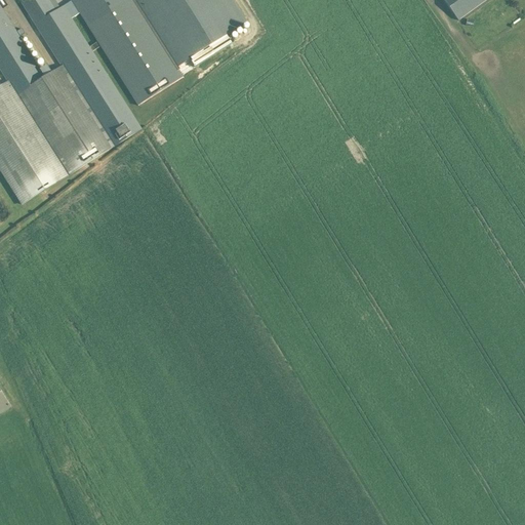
[(0,68),(8,81),(68,175),(140,128),(92,52),(89,47),(71,19),(80,13),(72,1),(64,7),(59,9),(53,0),(18,0),(62,66),(45,77),(0,6),(0,68)]
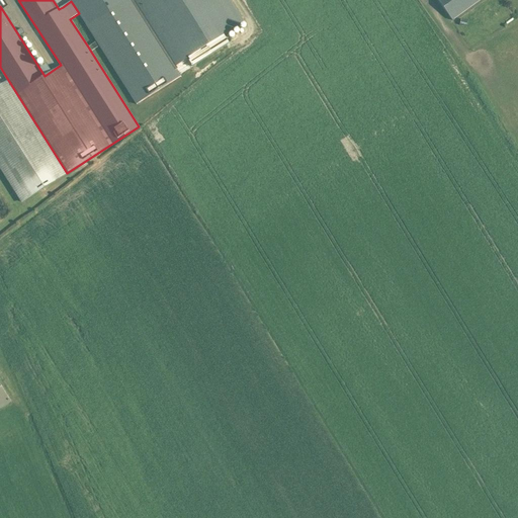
[(72,0),(71,1),(79,13),(87,26),(96,41),(88,47),(91,52),(99,47),(137,104),(180,77),(175,68),(188,59),(192,67),(232,41),(227,34),(244,23),(229,0),(72,0)]
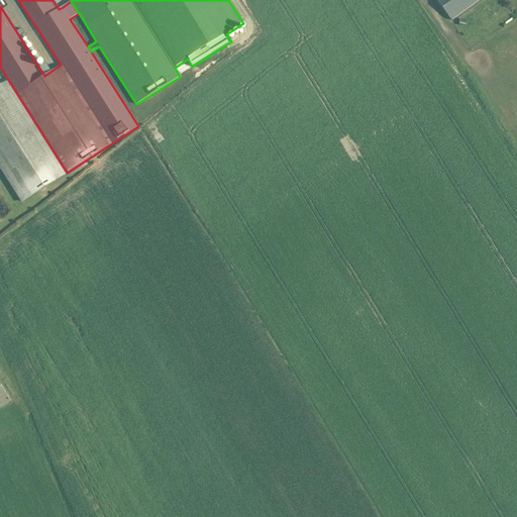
[(480,0),(436,0),(451,20),(480,0)]
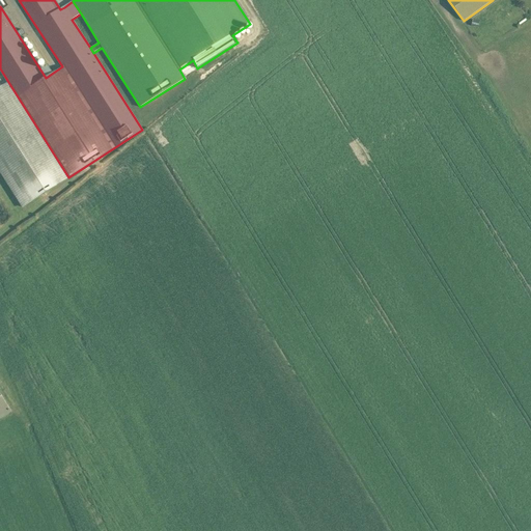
[(0,172),(21,207),(68,177),(8,82),(0,86),(0,172)]
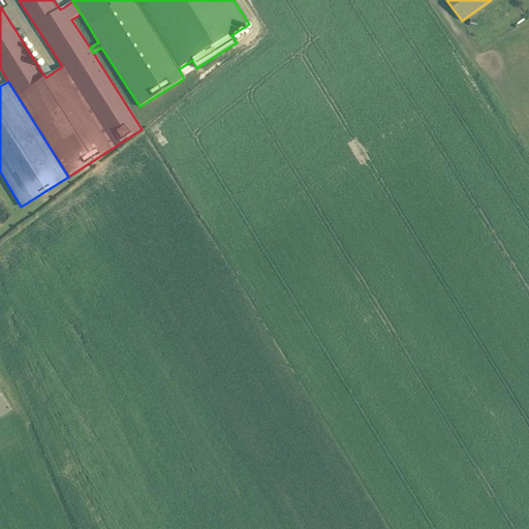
[(0,416),(10,410),(0,393),(0,416)]
